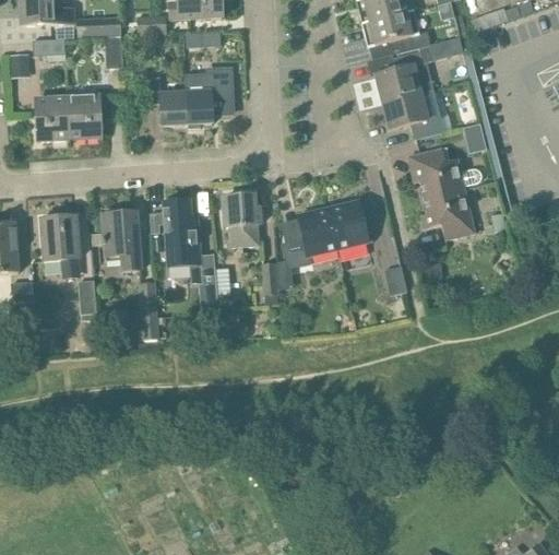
[(58,9),(57,0),(20,0),(22,25),(73,23),(73,8),(58,9)]
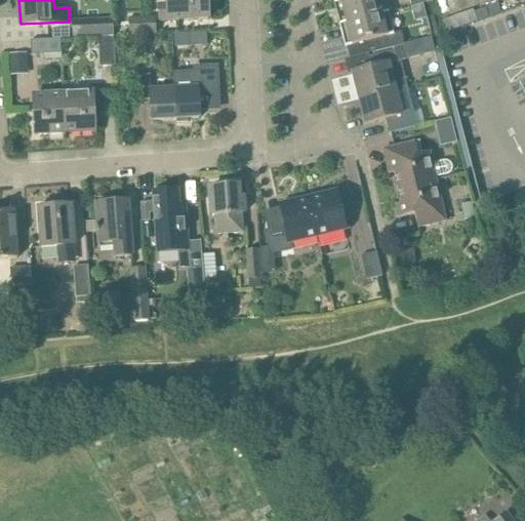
[(167,0),(167,3),(159,3),(159,17),(209,15),(207,0),(167,0)]
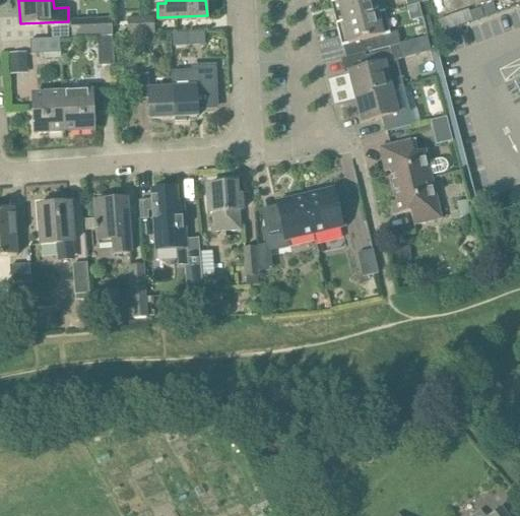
[(332,0),(337,21),(384,9),(381,0),(332,0)]
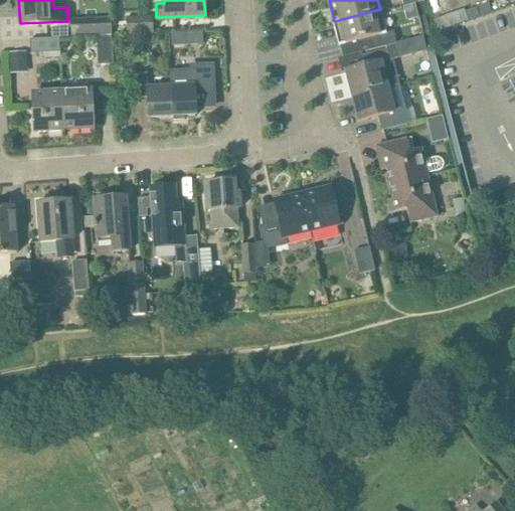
[(465,4),(438,12),(442,24),(469,16),(465,4)]
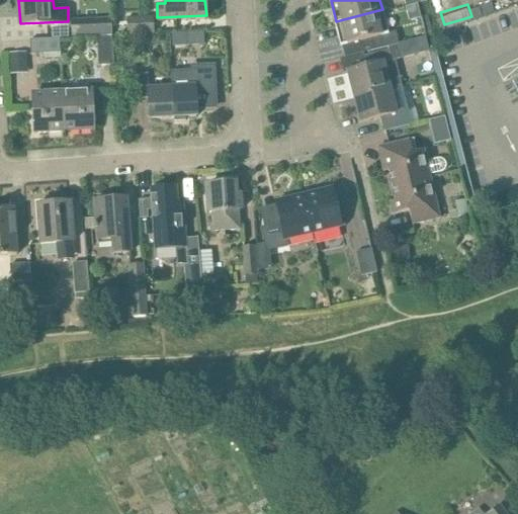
[(382,9),(336,21),(342,43),(366,36),(368,48),(391,43),(399,40),(396,28),(387,30),(382,9)]
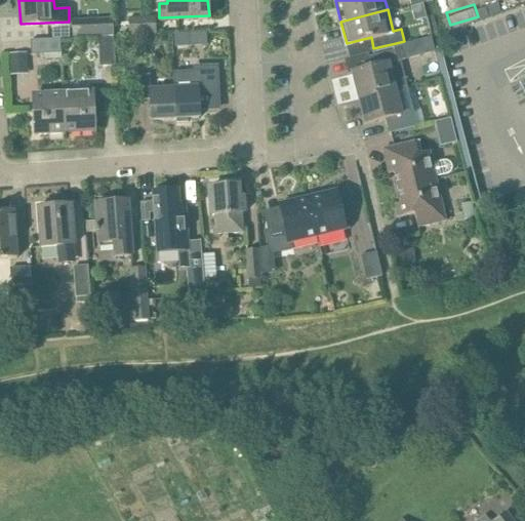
[(114,33),(113,14),(73,17),(74,34),(97,34),(114,33)]
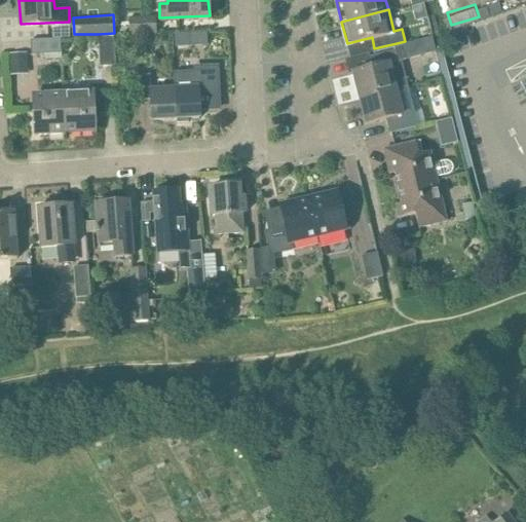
[(156,14),(129,15),(130,34),(156,32),(156,14)]
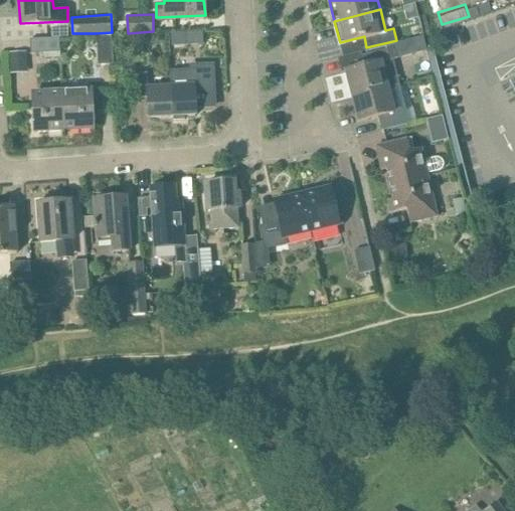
[(184,29),(172,29),(172,42),(185,41),(184,29)]
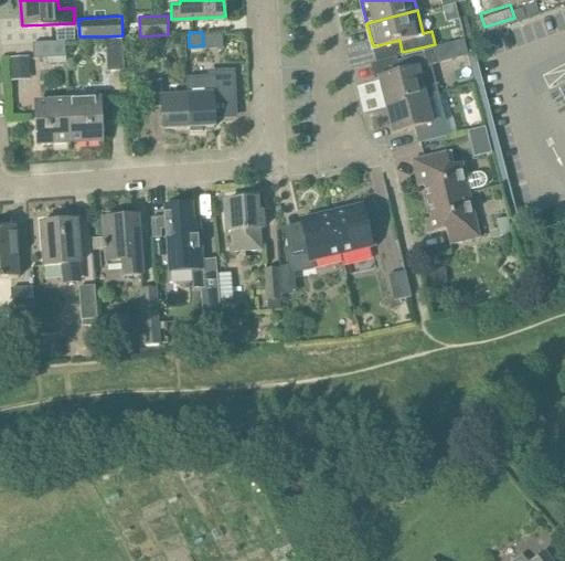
[(124,67),(123,35),(105,36),(107,69),(124,67)]
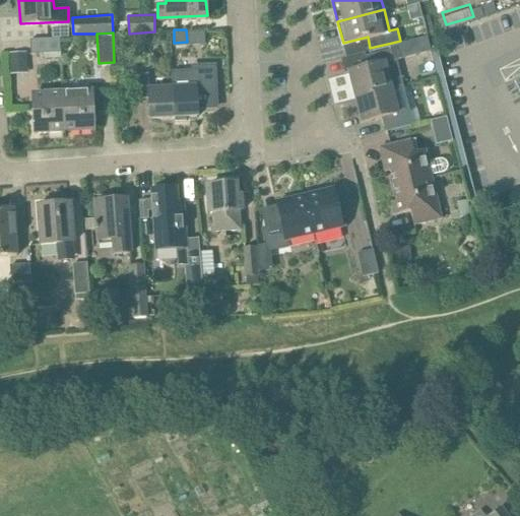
[(60,51),(61,51),(60,36),(30,37),(30,51),(44,51),(45,57),(60,56),(60,51)]
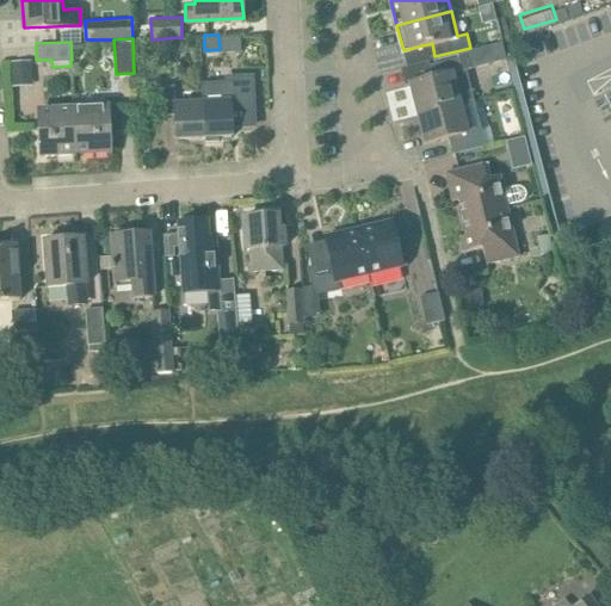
[(433,75),(409,81),(418,110),(460,99),(473,97),(466,68),(462,53),(430,61),(433,75)]
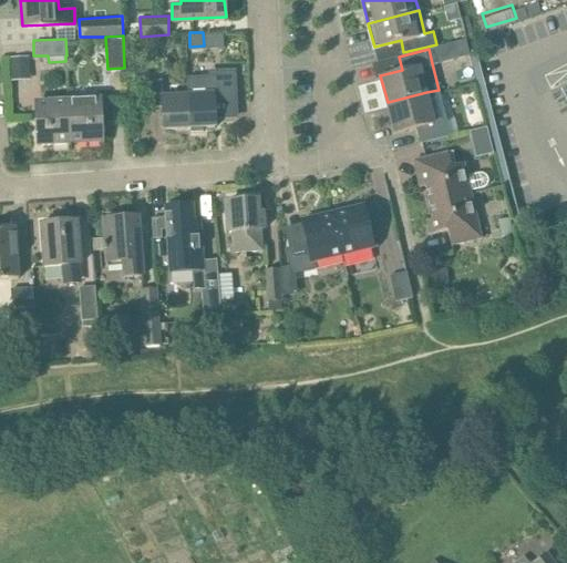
[(30,53),(10,54),(12,77),(31,75),(30,53)]
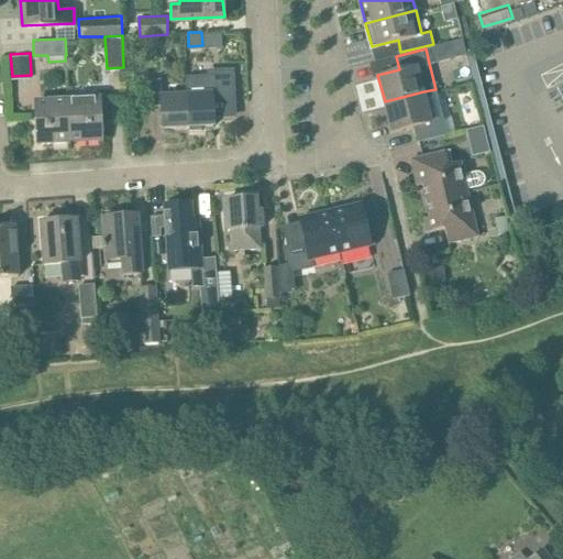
[(214,72),(186,73),(187,90),(188,123),(189,123),(189,128),(205,127),(205,123),(213,122),(212,99),(227,99),(235,98),(234,65),(214,66),(214,72)]
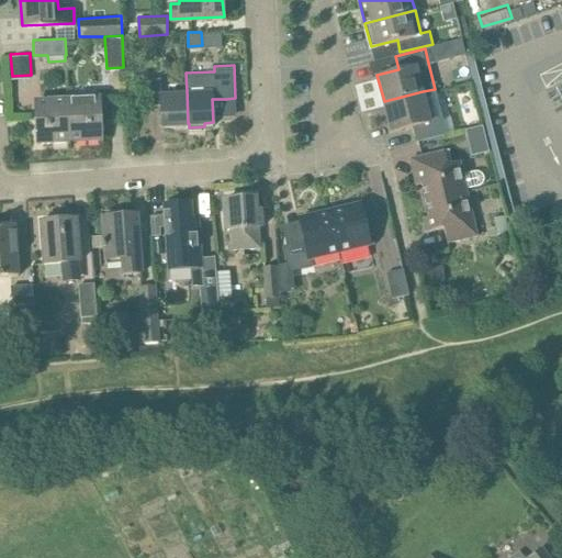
[(161,125),(188,123),(187,90),(160,91),(160,76),(146,77),(147,101),(160,101),(161,125)]
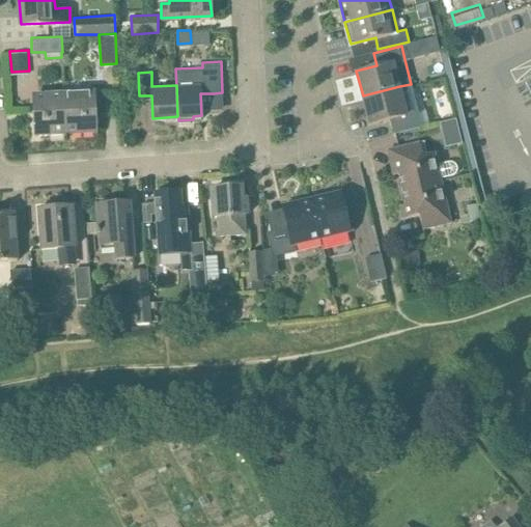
[(399,86),(363,95),(369,123),(390,118),(393,131),(417,125),(414,112),(413,108),(416,107),(411,84),(399,86)]
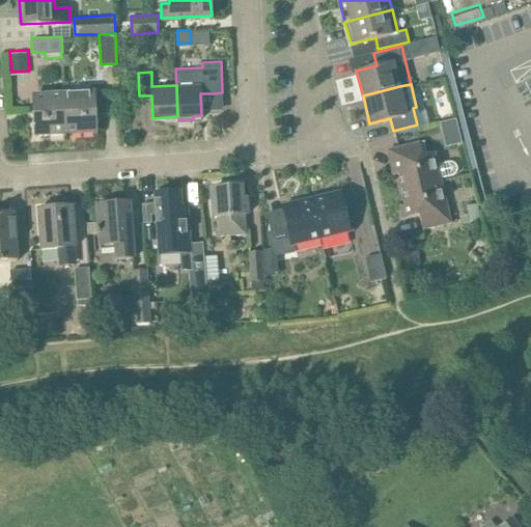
[(64,91),(65,132),(95,130),(94,89),(64,91)]
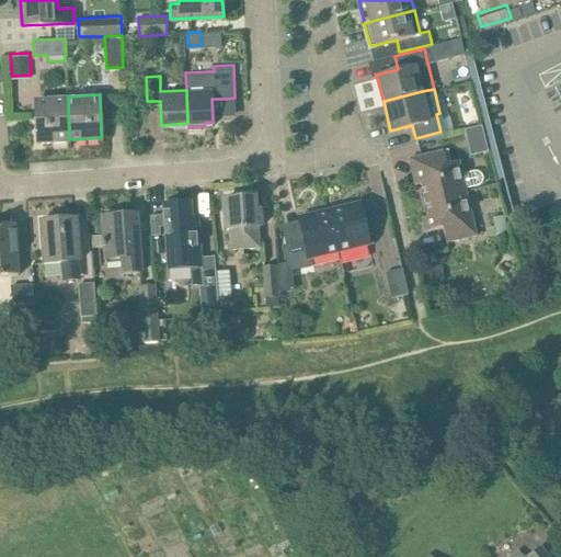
[(38,140),(69,139),(68,97),(36,99),(38,140)]
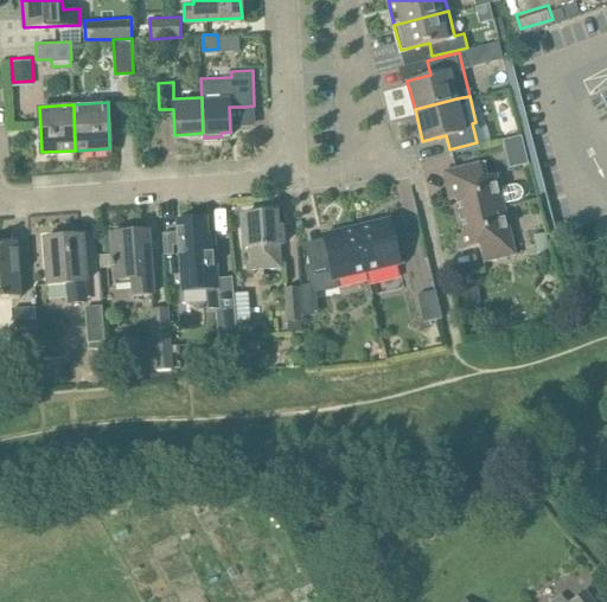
[(519,130),(502,135),(506,155),(524,151),(519,130)]
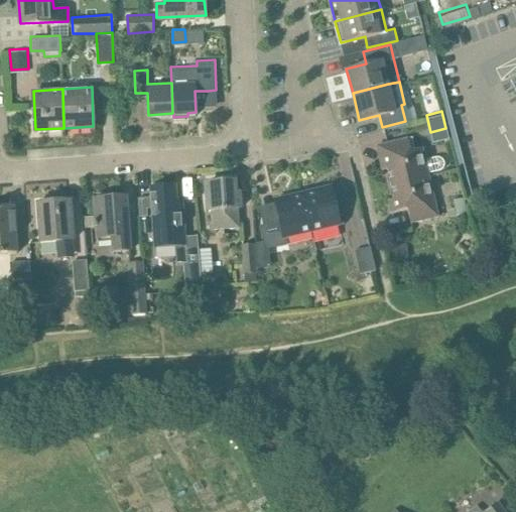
[(407,136),(377,144),(382,168),(388,167),(391,182),(429,173),(429,171),(438,169),(443,165),(444,160),(441,155),(435,154),(425,157),(423,145),(410,148),(407,136)]
